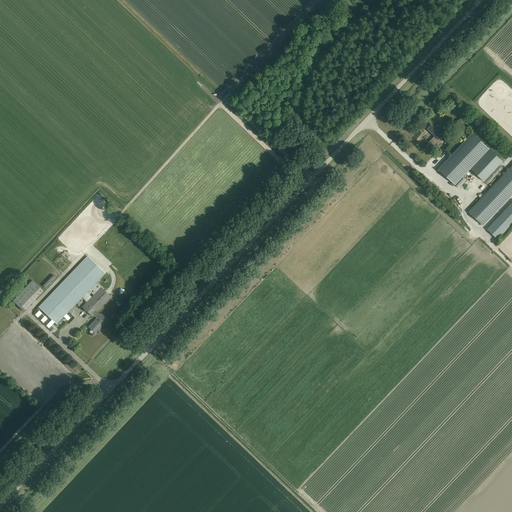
[(461,119),(456,125),(460,129),(466,123),(461,119)]
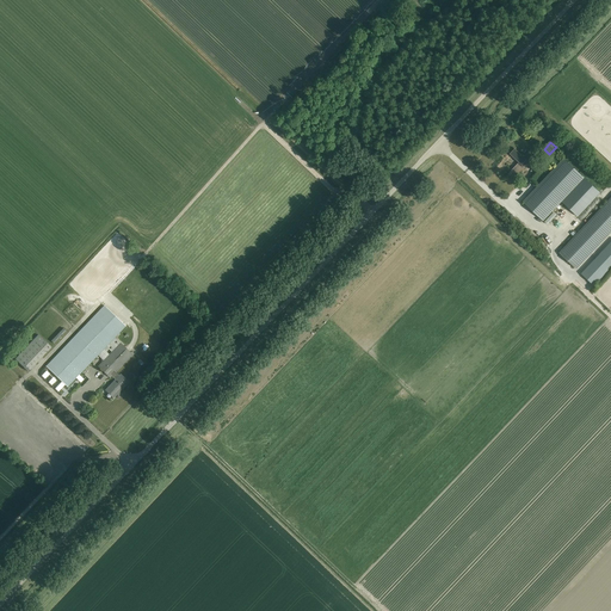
[(512,179),(524,167),(522,165),(526,160),(535,168),(541,164),(536,159),(535,160),(528,153),(523,156),(514,149),(511,153),(517,159),(516,160),(518,162),(507,174),(512,179)]
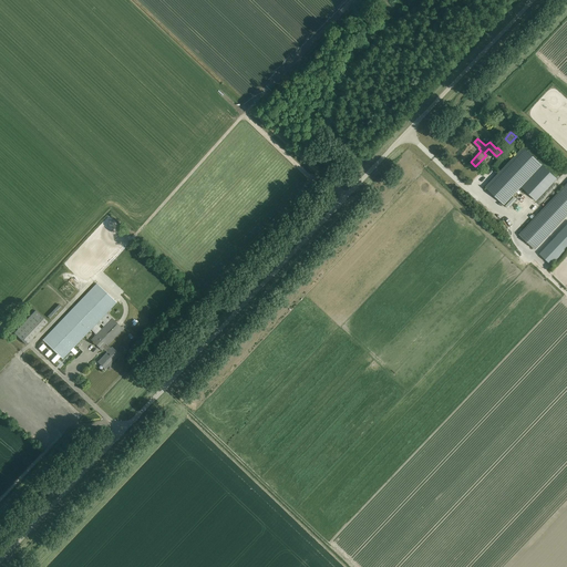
[(457,155),(465,146),(463,144),(455,153),(457,155)]
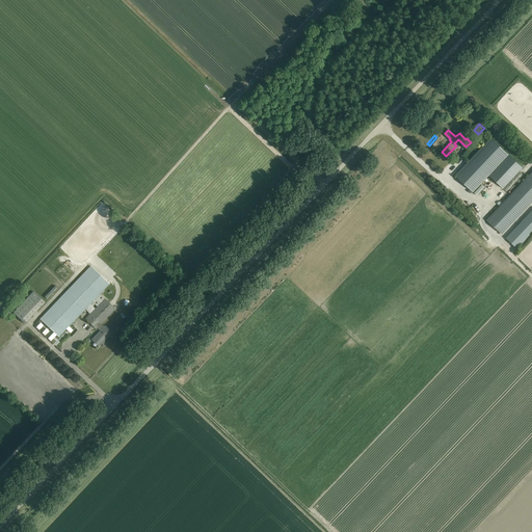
[(468,163),(455,176),(473,192),(488,175),(503,188),(523,167),(490,138),(468,163)]
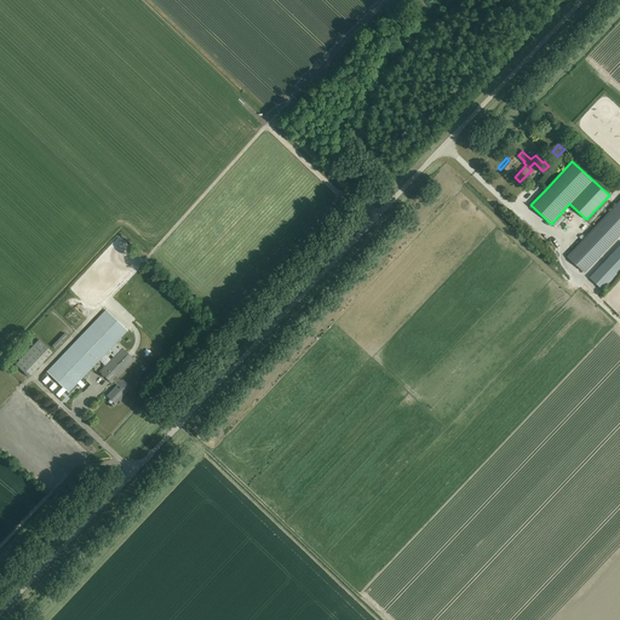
[(619,201),(568,257),(584,273),(619,234),(619,201)]
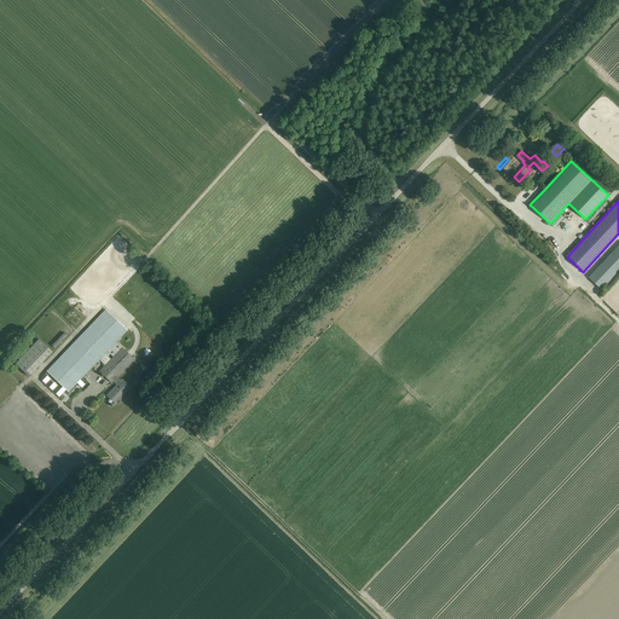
[(596,279),(600,282),(597,285),(600,288),(618,266),(618,264),(614,260),(601,275),(596,279)]
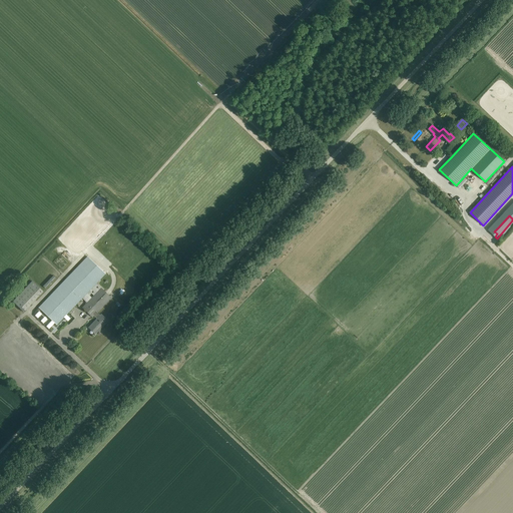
[(87,257),(38,308),(56,325),(82,298),(86,303),(82,308),(92,317),(93,316),(96,319),(88,328),(95,334),(107,321),(101,315),(100,316),(96,313),(110,298),(100,288),(95,284),(105,274),(87,257)]
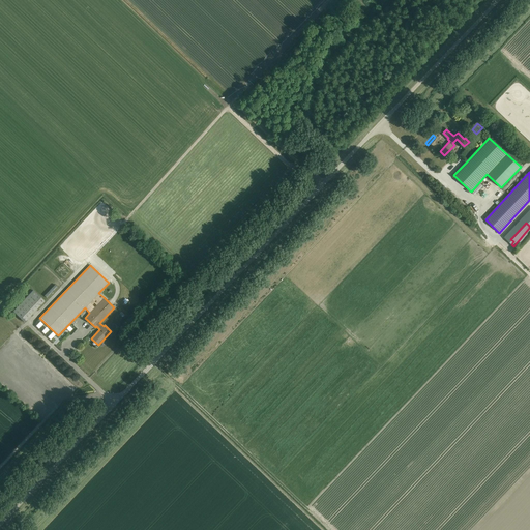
[(12,312),(24,322),(45,301),(33,290),(12,312)]
